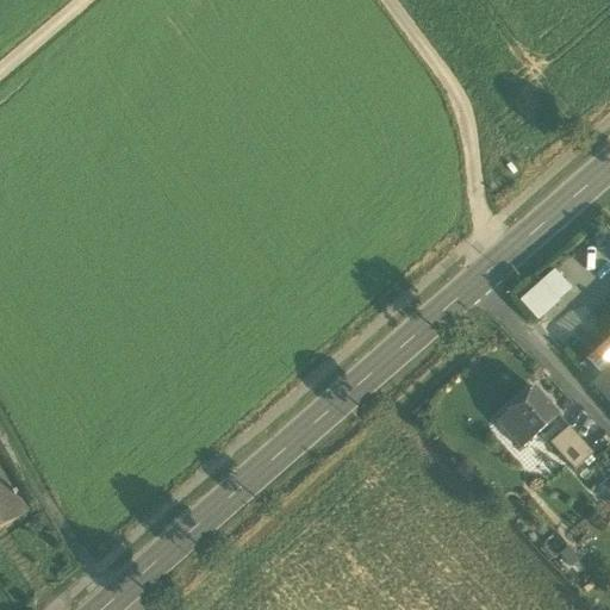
[(556,268),(523,300),(541,319),(576,286),(556,268)]
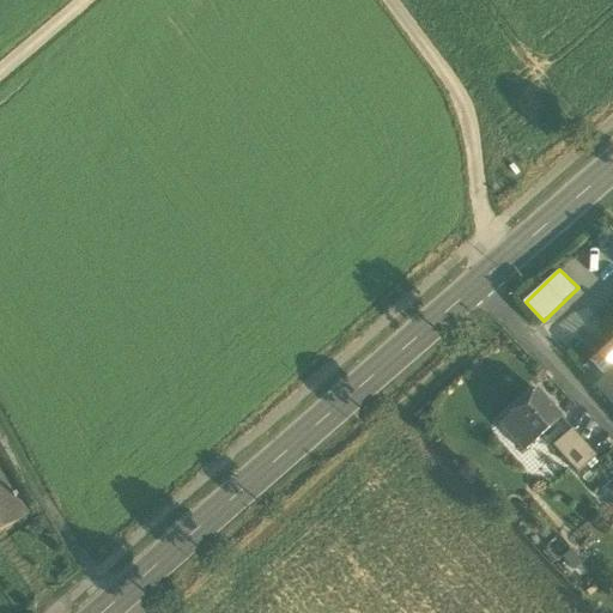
[(612,371),(612,341),(583,370),(598,386),(611,374),(612,371)]
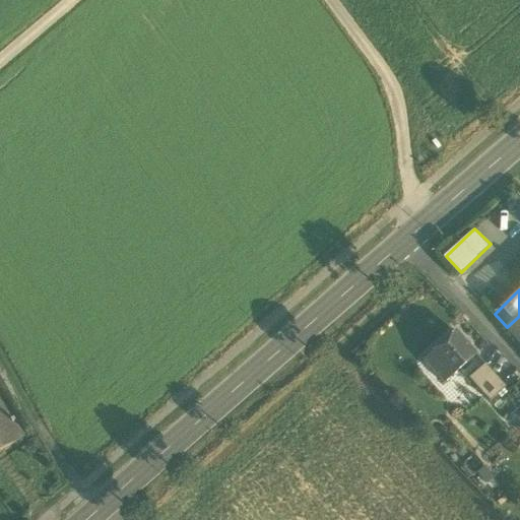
[(423,363),(444,386),(475,356),(454,334),(423,363)]
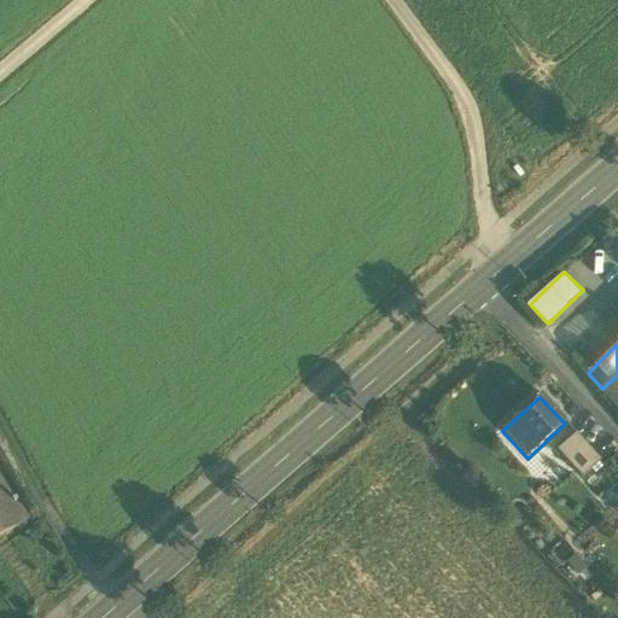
[(558,453),(582,479),(600,464),(576,436),(558,453)]
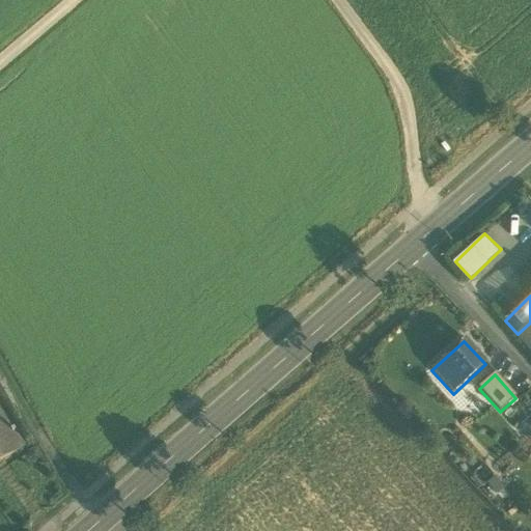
[(0,460),(21,449),(0,414),(0,460)]
